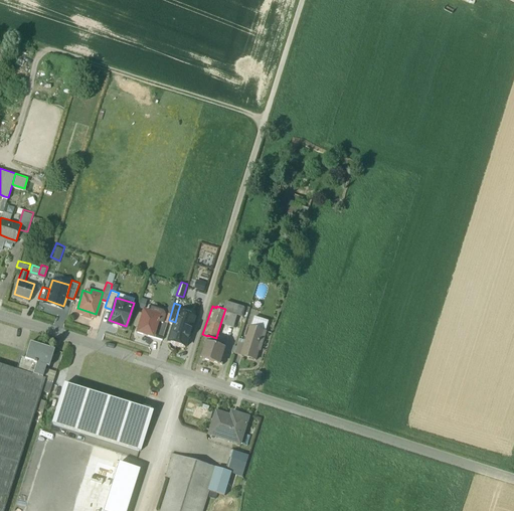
[(163,311),(153,308),(151,309),(151,311),(160,313),(159,317),(162,318),(164,313),(163,311)]
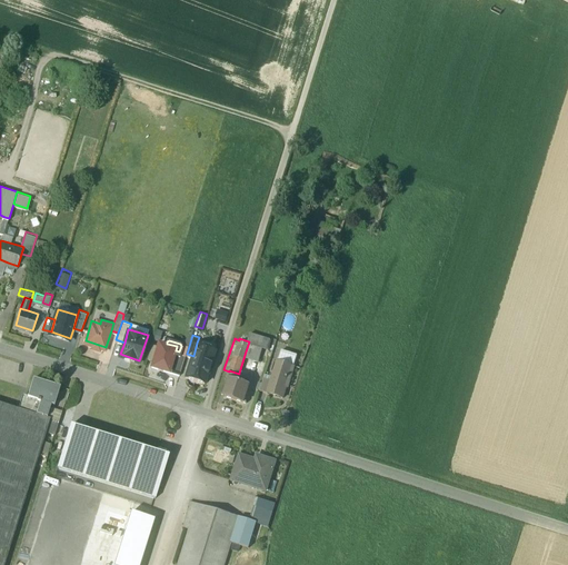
[(167,344),(159,342),(152,365),(169,369),(176,350),(177,346),(167,344)]
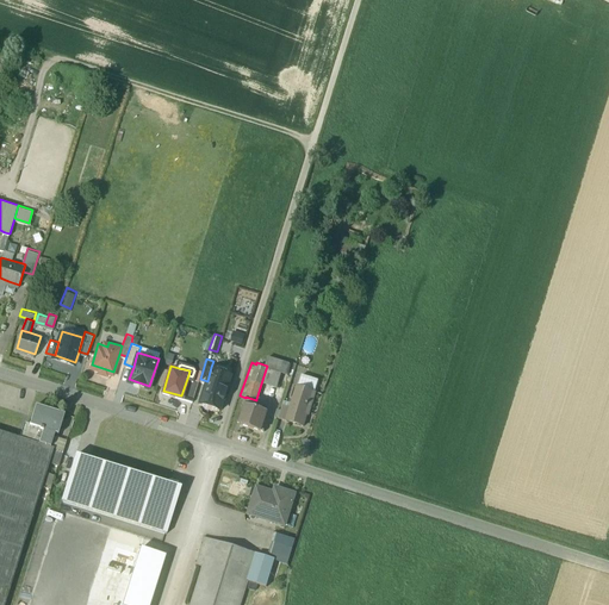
[(281,369),(267,366),(262,380),(278,385),(281,369)]
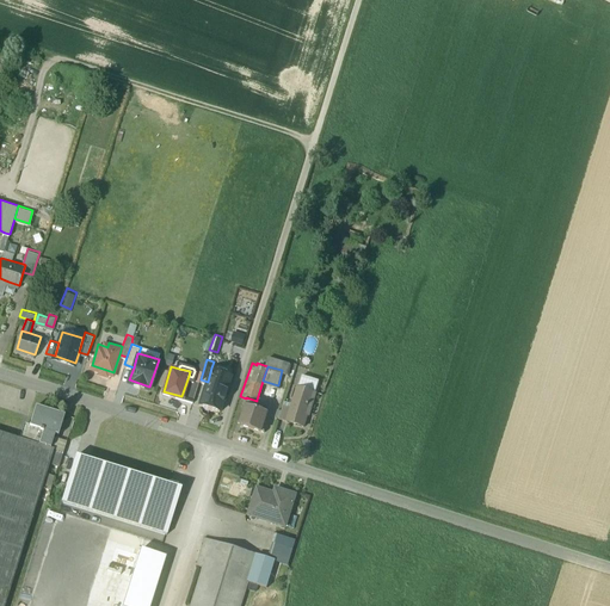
[(230,375),(211,368),(208,382),(201,403),(220,409),(230,375)]
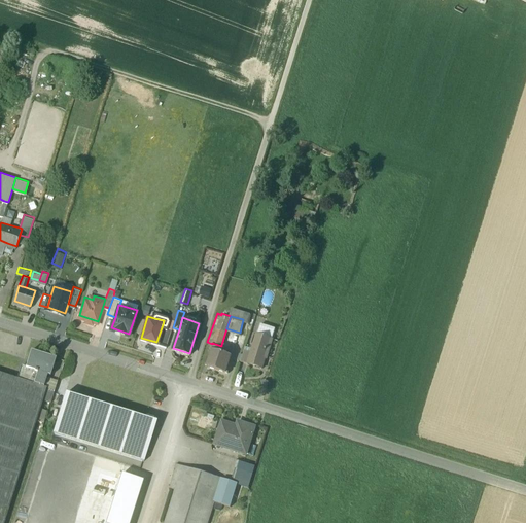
[(277,326),(261,321),(257,332),(274,337),(277,326)]
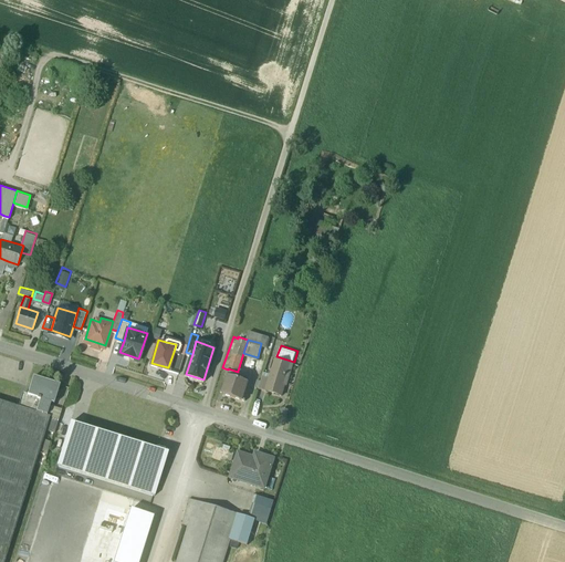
[(178,350),(175,349),(168,367),(179,371),(185,352),(178,350)]
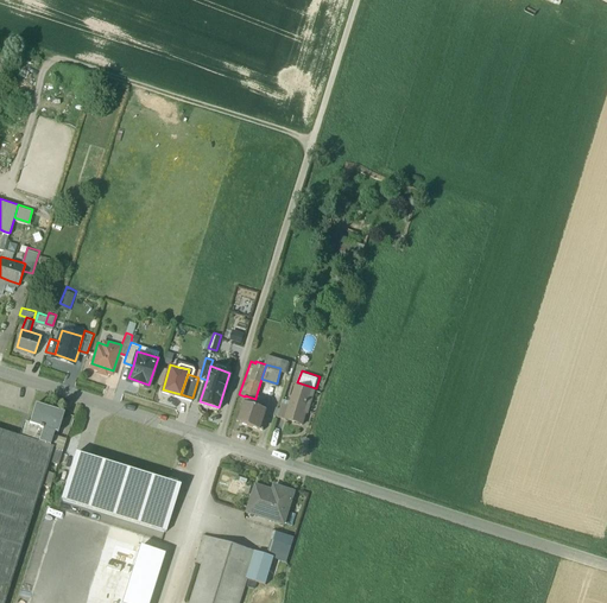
[(297,382),(290,402),(286,417),(303,421),(307,411),(308,411),(316,388),(297,382)]
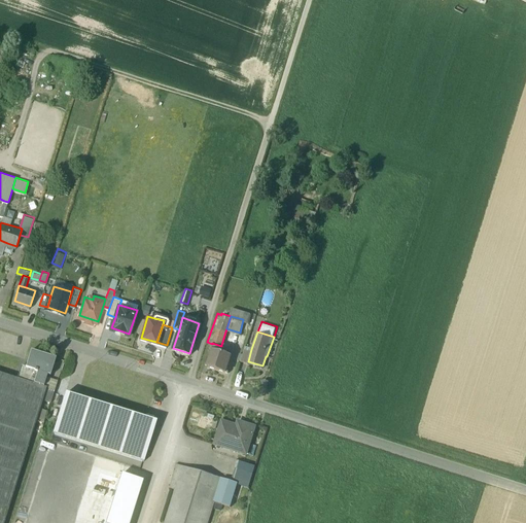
[(220,349),(213,347),(213,348),(211,354),(208,353),(205,361),(208,362),(208,363),(226,370),(232,353),(222,350),(220,349)]
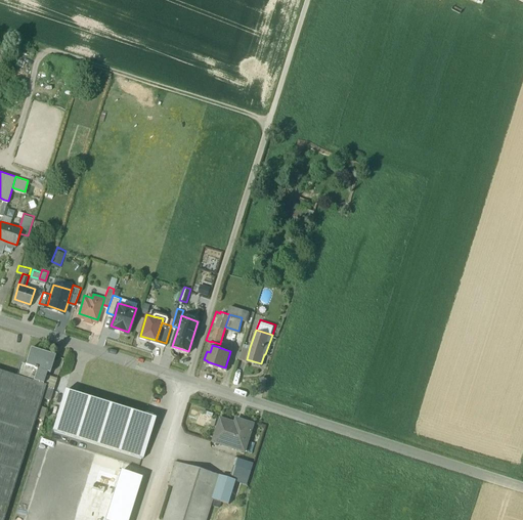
[(250,347),(244,345),(241,357),(247,359),(250,347)]
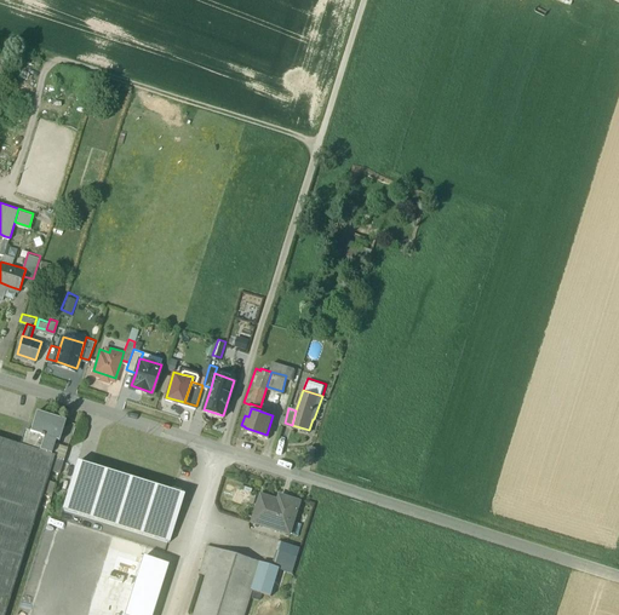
[(67,419),(36,409),(30,430),(56,438),(59,440),(67,419)]
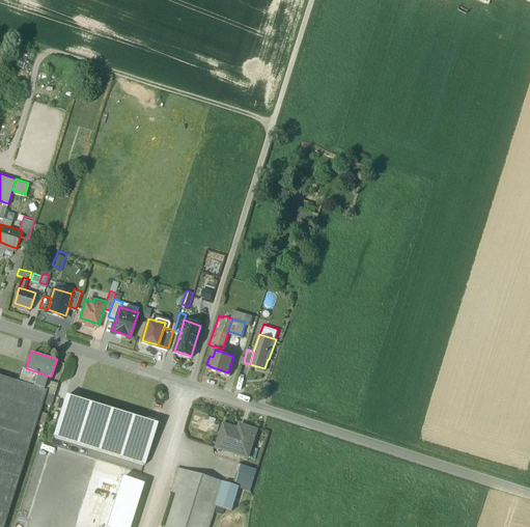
[(48,376),(26,368),(22,381),(44,387),(48,376)]
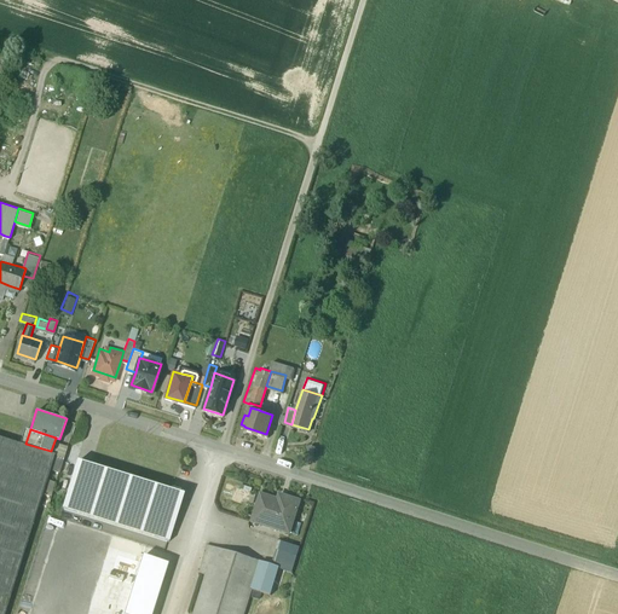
[(0,606),(6,608),(51,468),(55,453),(55,452),(51,451),(26,444),(0,435),(0,606)]
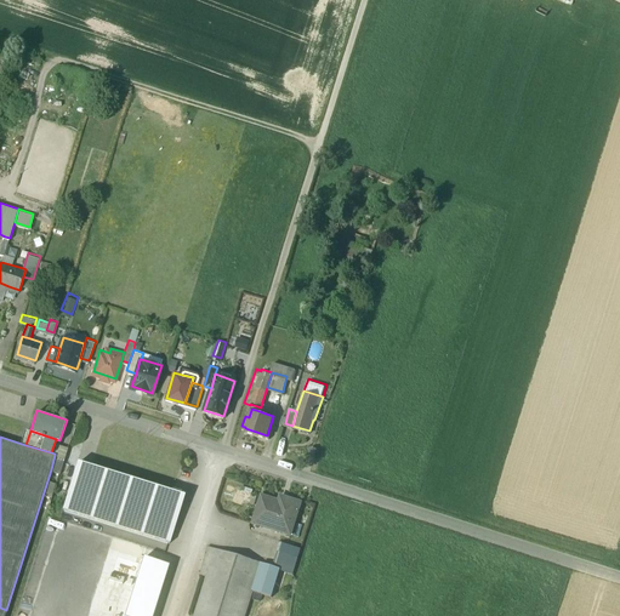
[(64,458),(55,455),(51,469),(60,472),(64,458)]
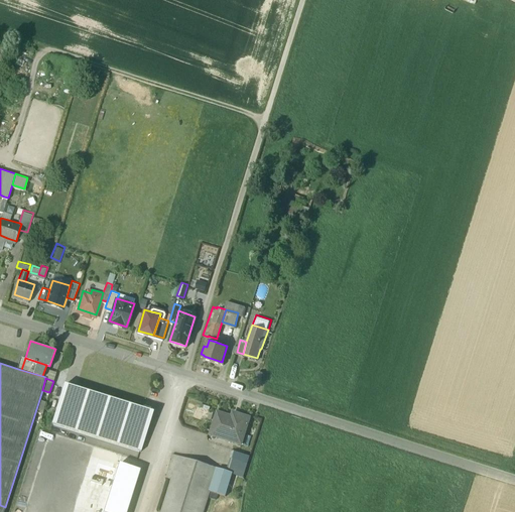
[(153,410),(65,382),(52,421),(141,449),(153,410)]
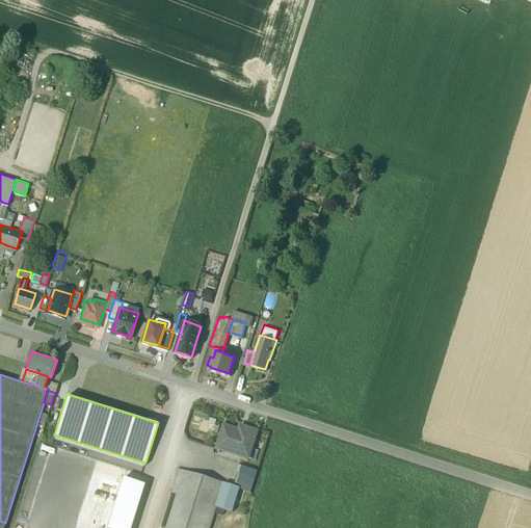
[(245,428),(224,422),(217,445),(249,455),(258,428),(246,424),(245,428)]
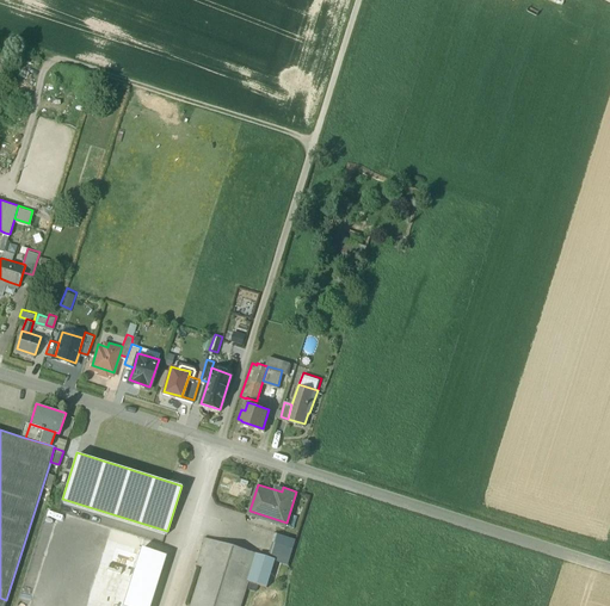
[(269,555),(276,557),(287,561),(294,537),(277,531),(269,555)]
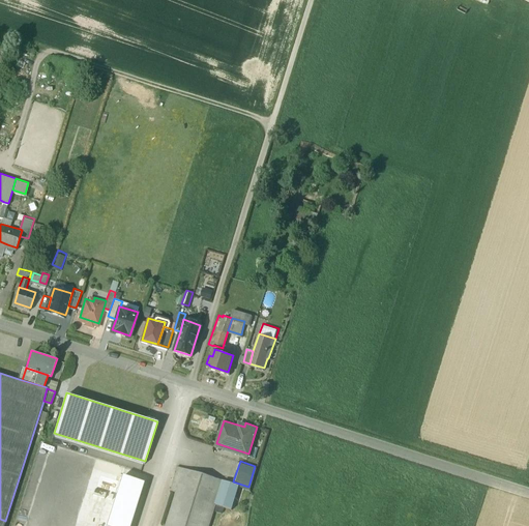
[(224,478),(178,464),(171,488),(177,490),(165,525),(208,525),(216,501),(224,478)]
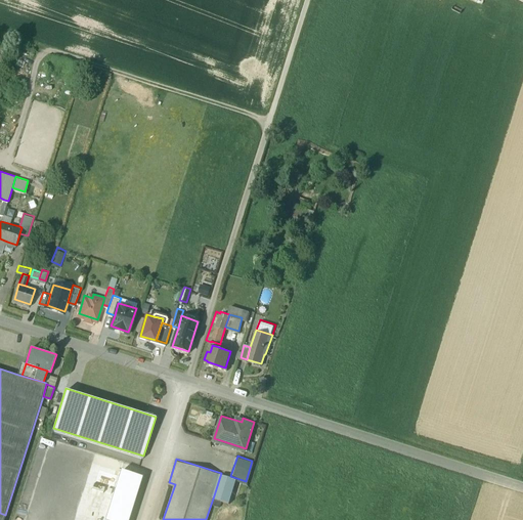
[(103,519),(127,519),(142,475),(121,468),(103,519)]
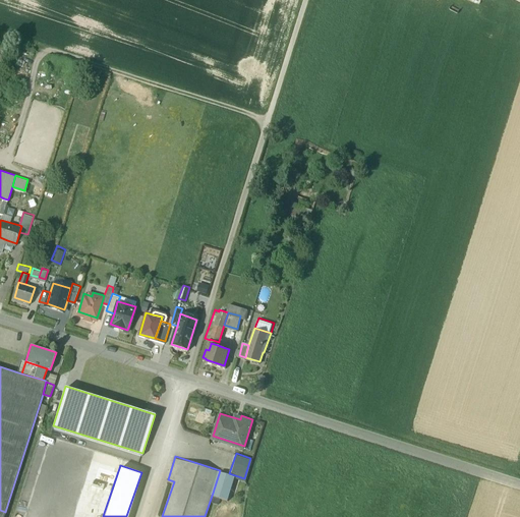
[(229,473),(220,470),(213,493),(228,498),(235,475),(229,473)]
